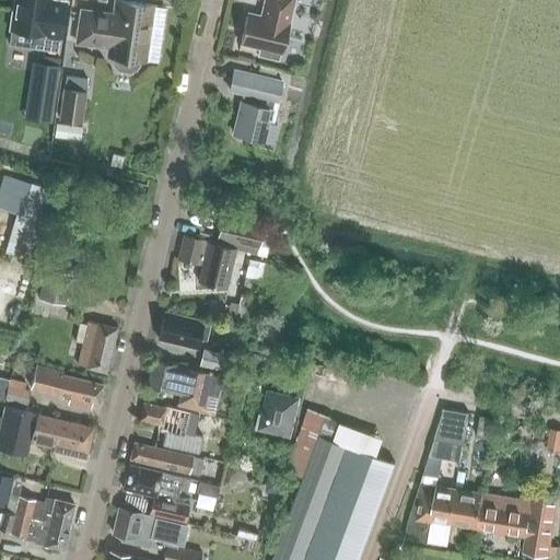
[(59,53),(67,0),(62,0),(14,0),(9,45),(59,53)]
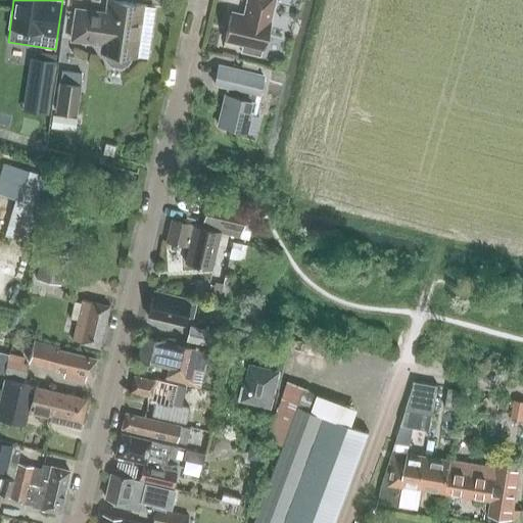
[(140,37),(141,26),(137,25),(140,4),(109,0),(107,17),(101,16),(101,13),(76,9),(70,40),(103,45),(102,53),(101,53),(101,54),(104,54),(104,56),(105,58),(106,61),(107,63),(109,65),(111,67),(120,68),(122,67),(124,66),(125,66),(127,64),(128,63),(130,62),(130,60),(131,58),(134,58),(134,57),(133,57),(136,37),(140,37)]
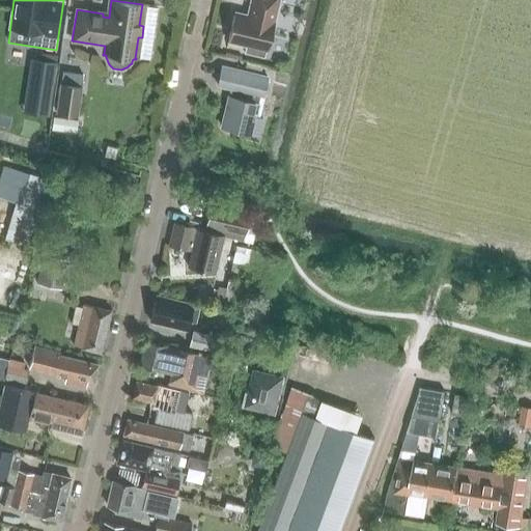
[(263,57),(266,50),(267,50),(273,23),(272,23),(277,0),(251,0),(250,8),(255,9),(253,19),(234,14),(228,40),(246,45),(244,53),(263,57)]
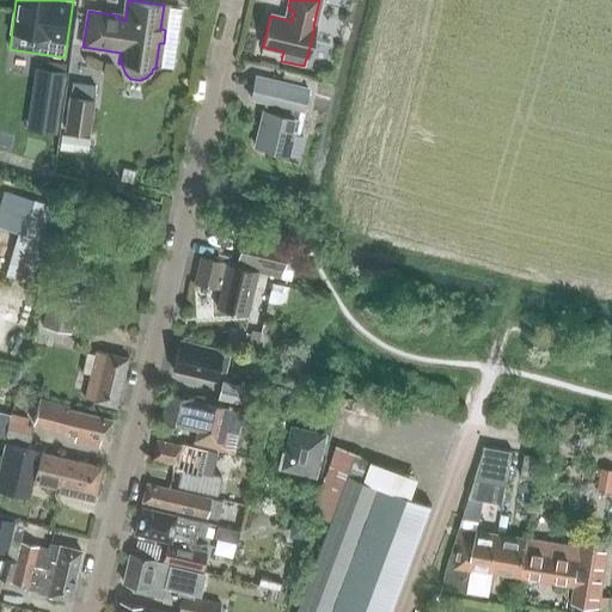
[(36,130),(55,134),(66,65),(46,61),(36,130)]
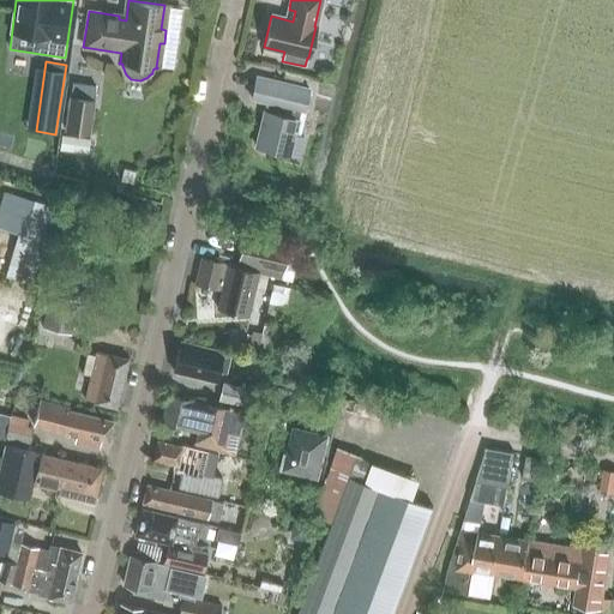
[(304,110),(308,90),(256,77),(251,98),(272,103),(270,113),(263,112),(254,146),(299,156),(304,137),(295,134),(299,120),(295,119),(298,109),(304,110)]
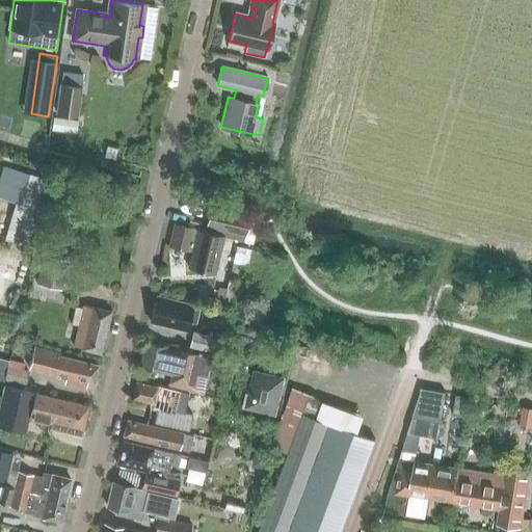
[(77,116),(81,87),(60,84),(56,113),(77,116)]
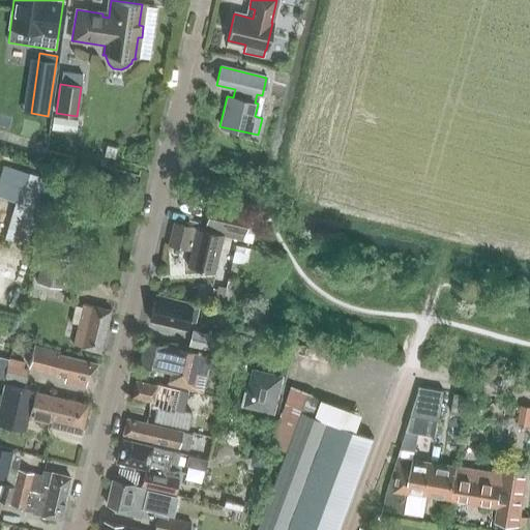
[(77,120),(53,117),(51,130),(75,135),(77,120)]
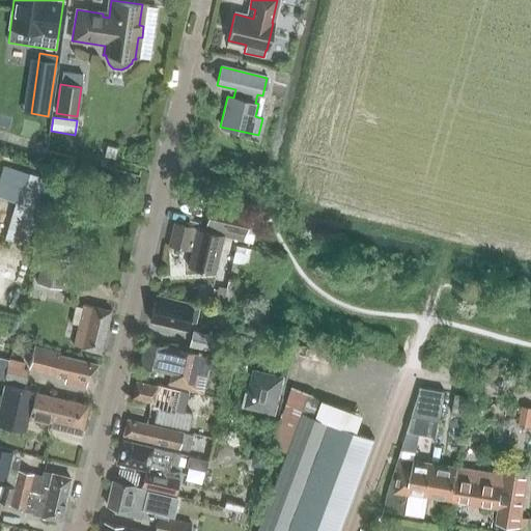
[(116,159),(118,148),(109,146),(106,156),(116,159)]
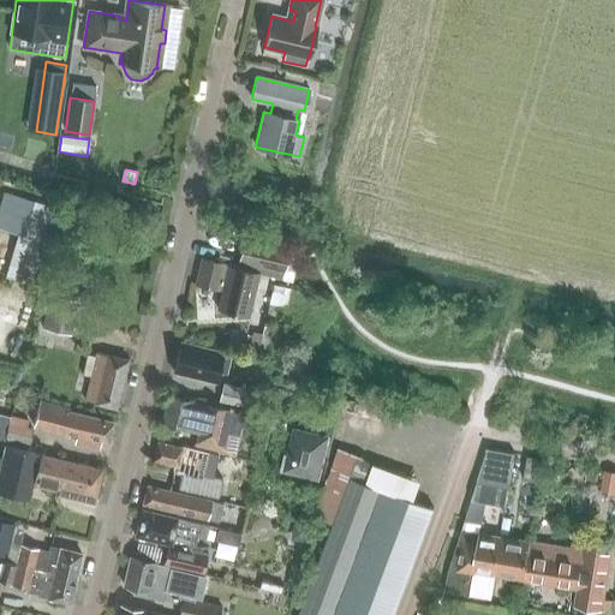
[(41,242),(51,208),(3,193),(0,202),(0,228),(17,234),(41,242)]
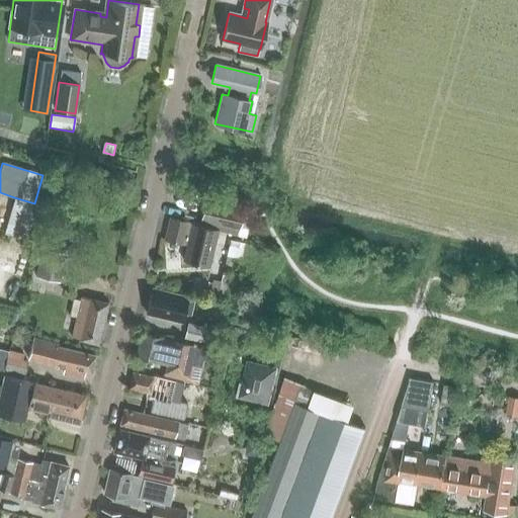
[(4,233),(32,242),(44,206),(34,203),(14,197),(4,233)]
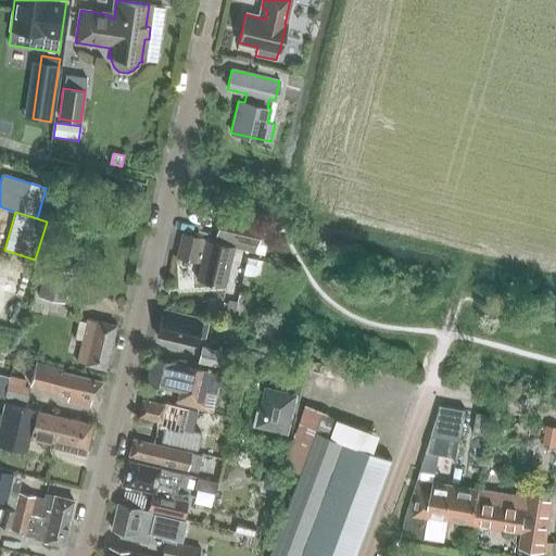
[(253,252),(260,224),(220,214),(215,238),(216,238),(215,242),(207,241),(207,239),(181,234),(176,257),(201,263),(197,279),(224,286),(234,248),(253,252)]
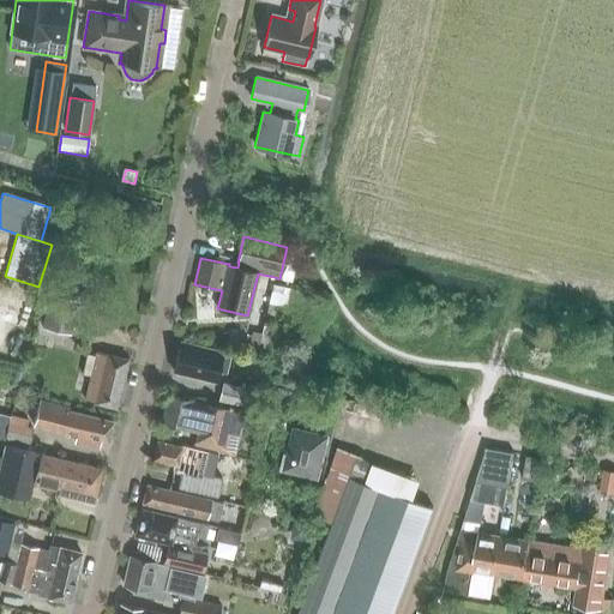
[(70,335),(78,301),(49,295),(41,327),(70,335)]
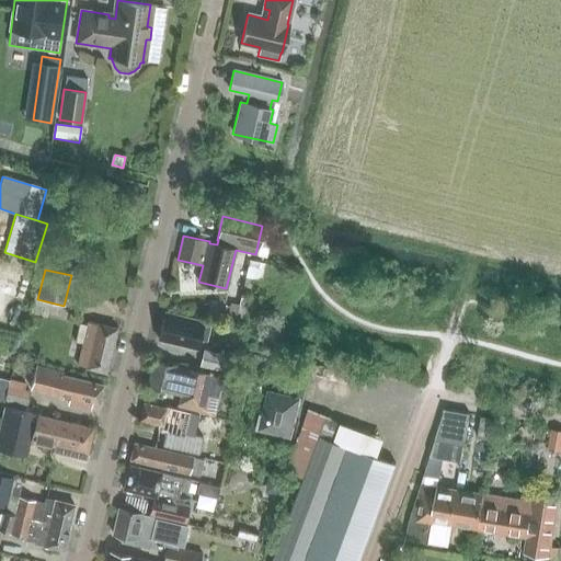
[(186,317),(185,320),(165,315),(165,312),(159,340),(196,348),(198,340),(206,342),(210,322),(186,317)]
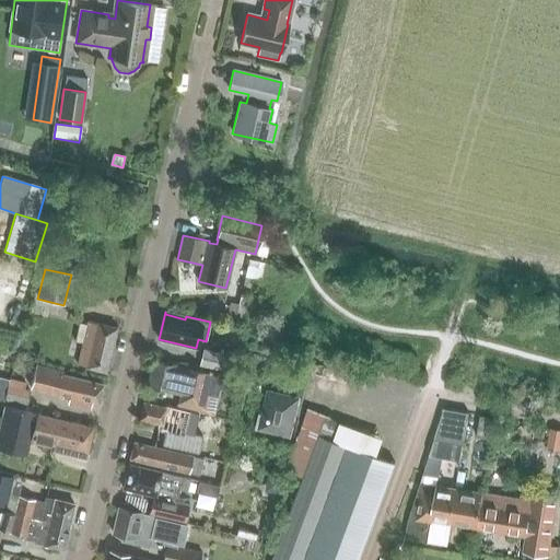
[(105,372),(116,327),(96,323),(88,321),(86,325),(79,323),(74,341),(82,342),(78,364),(86,366),(86,368),(105,372)]
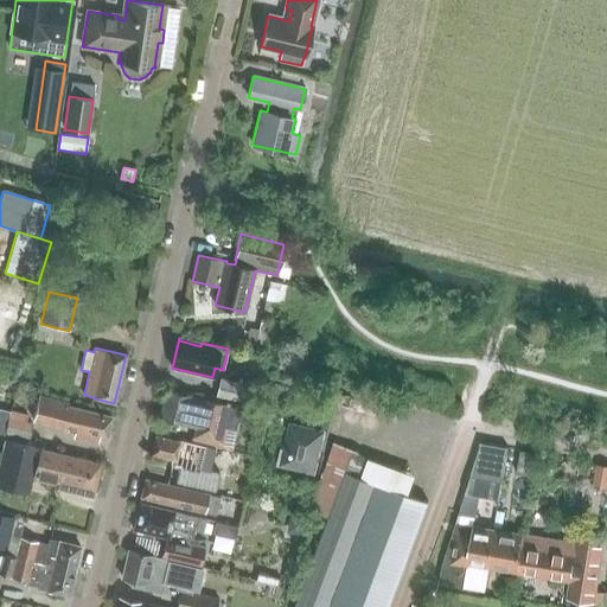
[(253,385),(219,377),(215,396),(248,404),(253,385)]
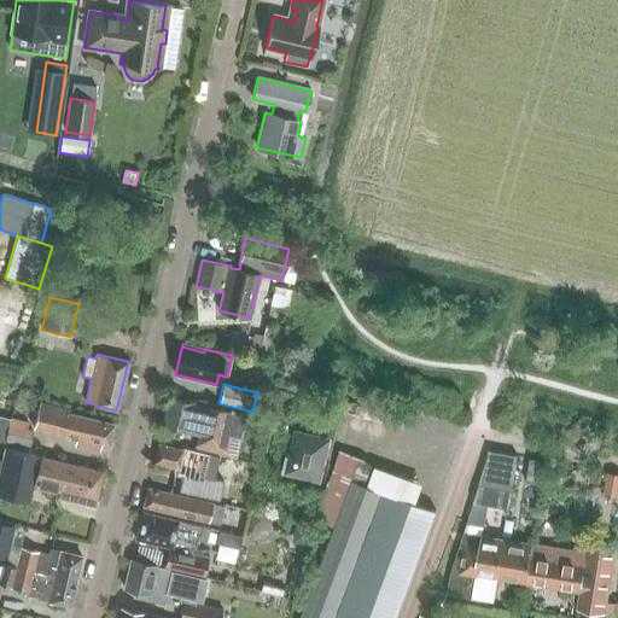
[(243,415),(228,412),(169,398),(163,425),(197,433),(193,448),(234,459),(239,442),(237,441),(243,415)]
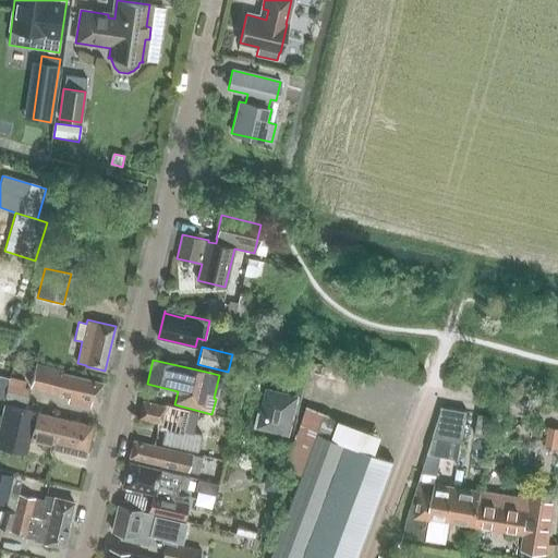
[(97,403),(102,383),(62,373),(62,371),(36,364),(31,386),(69,396),(68,401),(89,407),(91,401),(97,403)]
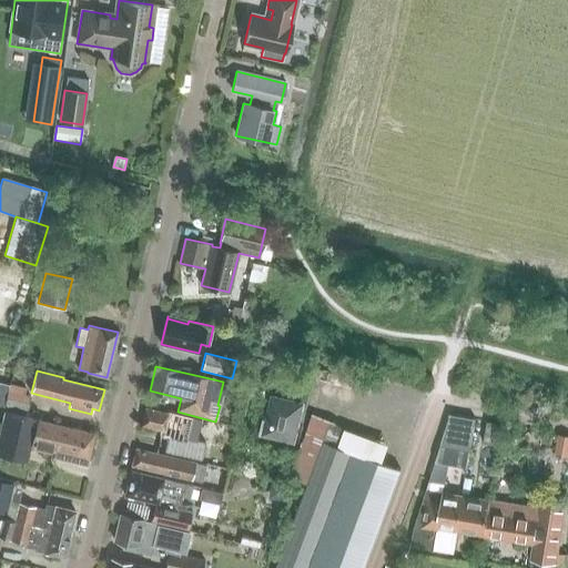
[(30,395),(7,389),(3,404),(27,411),(30,395)]
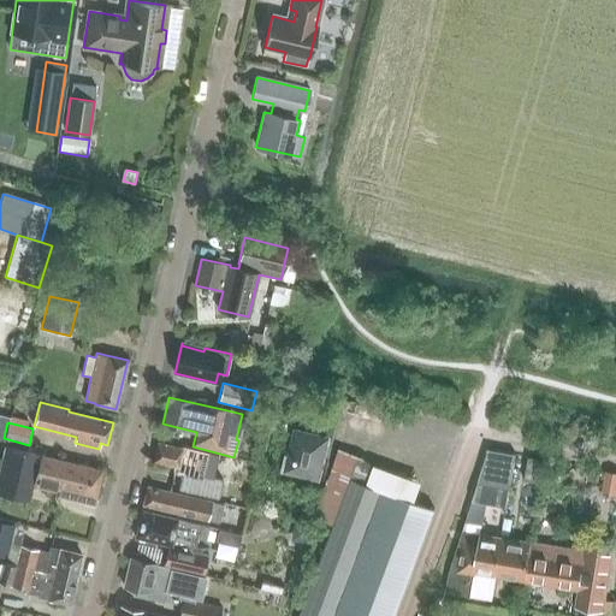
[(282,468),(318,478),(327,439),(296,432),(290,456),(285,455),(282,468)]
